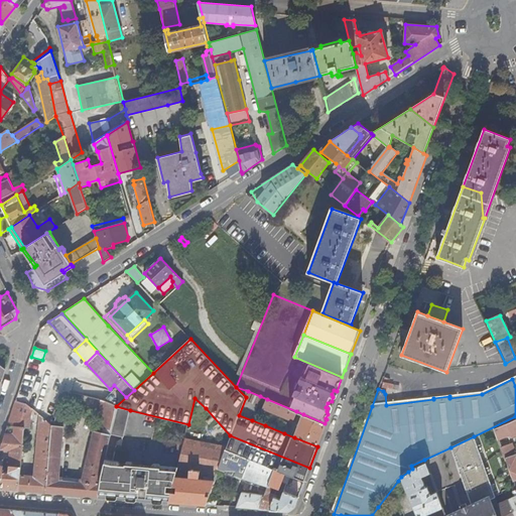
[(248,391),(246,397),(239,415),(252,420),(255,412),(250,410),(253,403),(257,405),(260,396),(248,391)]
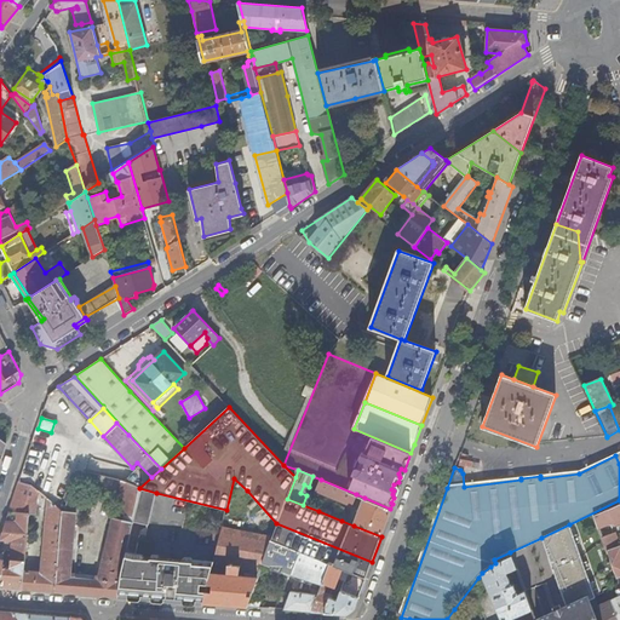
[(59,544),(55,591),(116,596),(125,557),(132,522),(139,488),(120,481),(87,472),(84,481),(81,480),(78,487),(116,497),(99,575),(97,575),(96,579),(74,578),(70,577),(72,574),(75,514),(80,514),(81,499),(68,493),(67,511),(62,511),(59,544)]
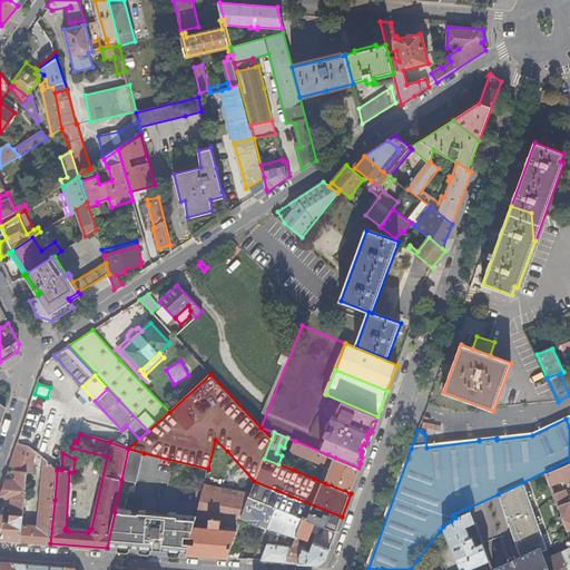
[(327,454),(295,441),(292,451),(324,464),(327,454)]
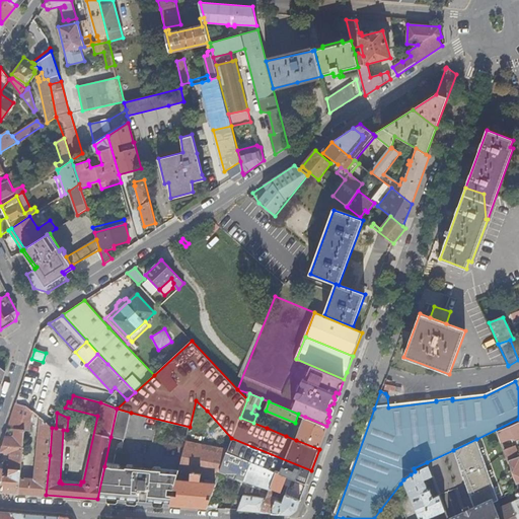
[(15,403),(2,446),(22,447),(24,430),(29,431),(31,411),(26,405),(15,403)]
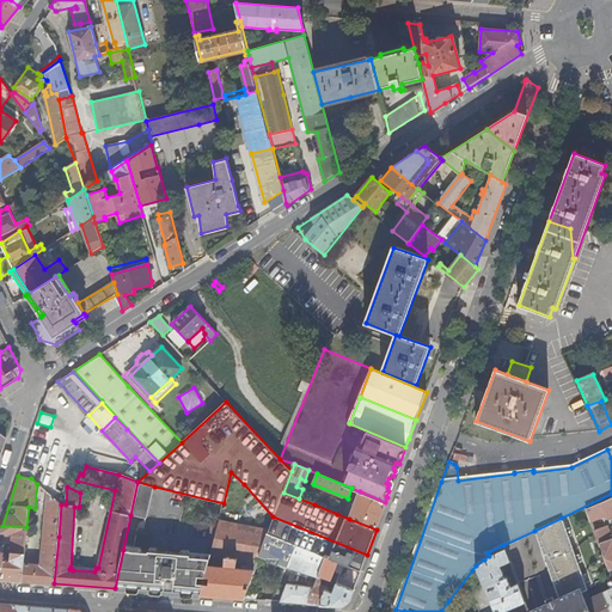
[(154,487),(138,482),(130,515),(148,519),(154,487)]
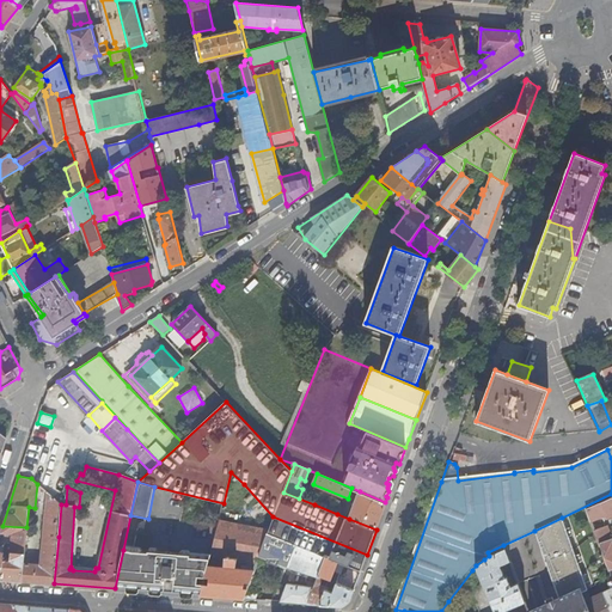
[(24,563),(22,581),(54,583),(59,537),(61,505),(61,503),(47,491),(40,564),(24,563)]
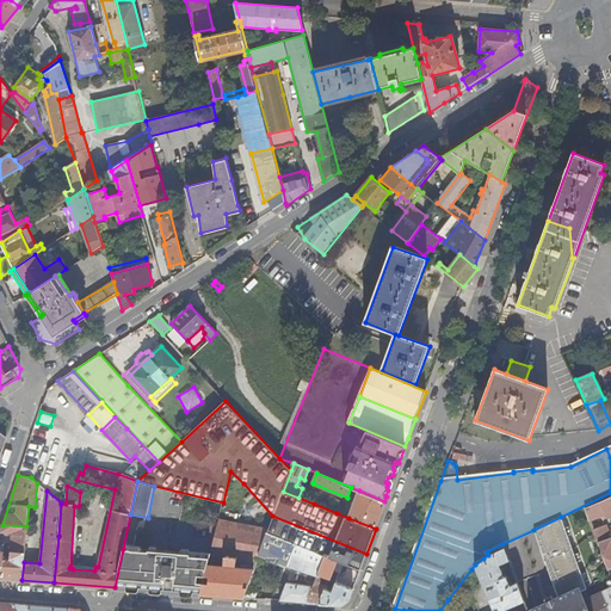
[(349,518),(376,529),(387,503),(384,501),(359,491),(349,518)]
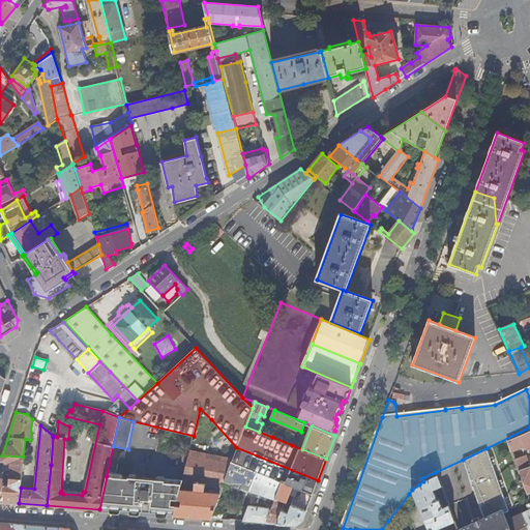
[(525,449),(529,447),(529,431),(508,442),(512,452),(524,446),(525,449)]
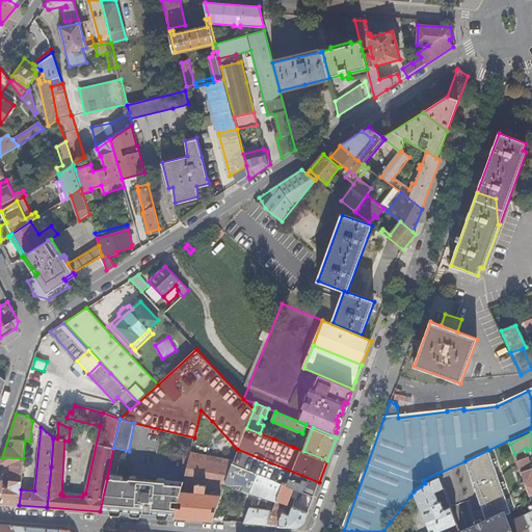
[(275,435),(273,439),(293,447),(294,444),(275,435)]
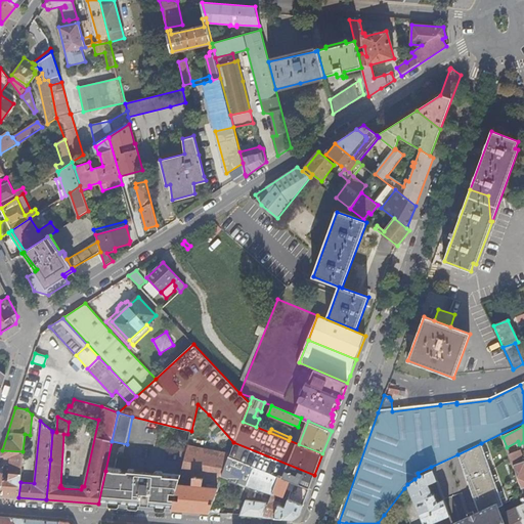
[(314,475),(233,442),(230,453),(229,456),(278,476),(289,480),(296,483),(309,488),(314,475)]
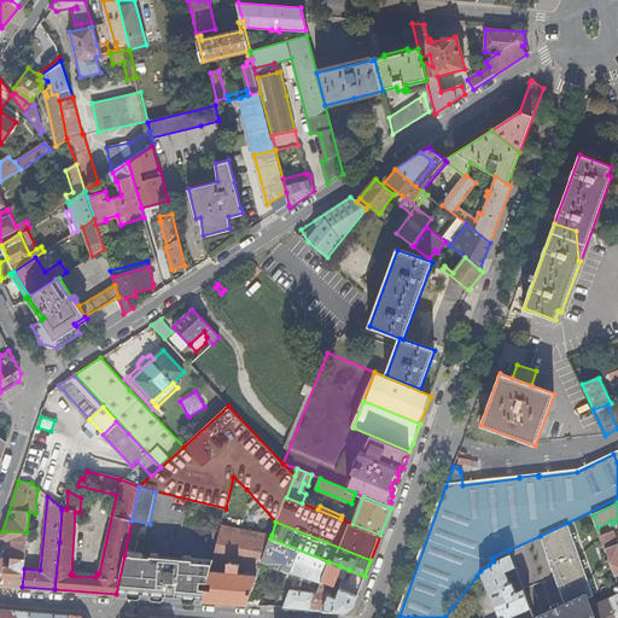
[(577,551),(567,523),(540,536),(551,563),(577,551)]
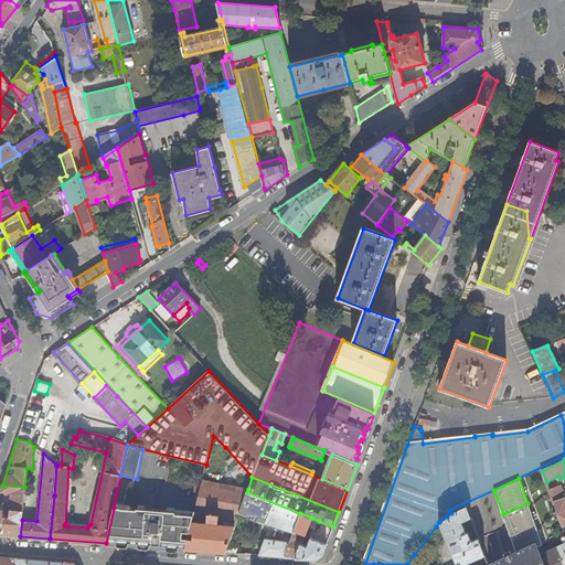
[(202,480),(194,513),(205,515),(208,515),(208,514),(219,515),(219,518),(237,521),(240,513),(247,492),(248,489),(202,480)]
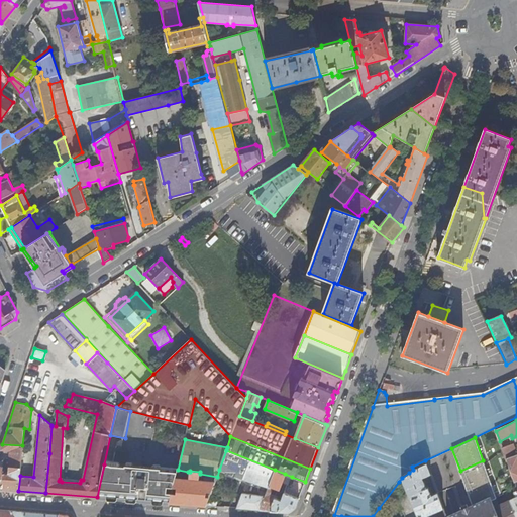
[(2,444),(0,449),(10,450),(8,473),(5,473),(5,471),(3,470),(3,467),(2,466),(3,462),(0,460),(0,489),(18,491),(20,476),(21,460),(21,456),(22,445),(2,444)]
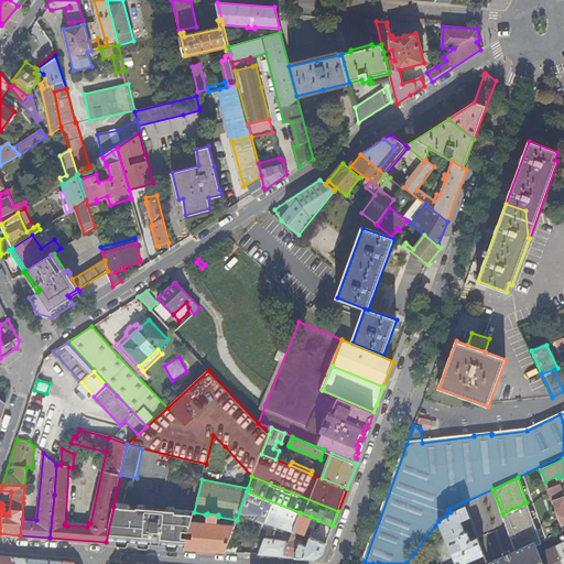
[(563,497),(560,486),(548,490),(551,497),(552,501),(563,497)]
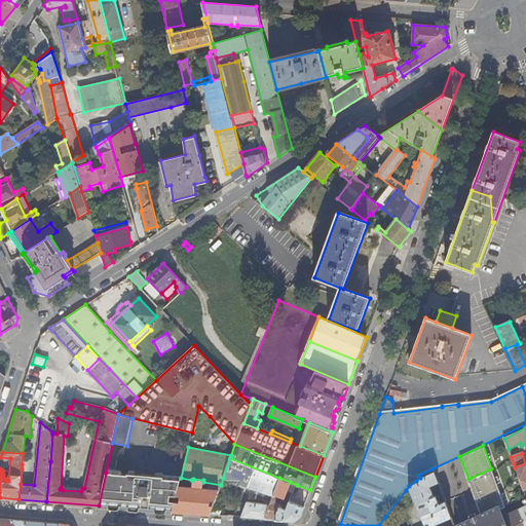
[(468,479),(459,456),(433,468),(434,472),(439,482),(445,500),(473,491),(468,479)]
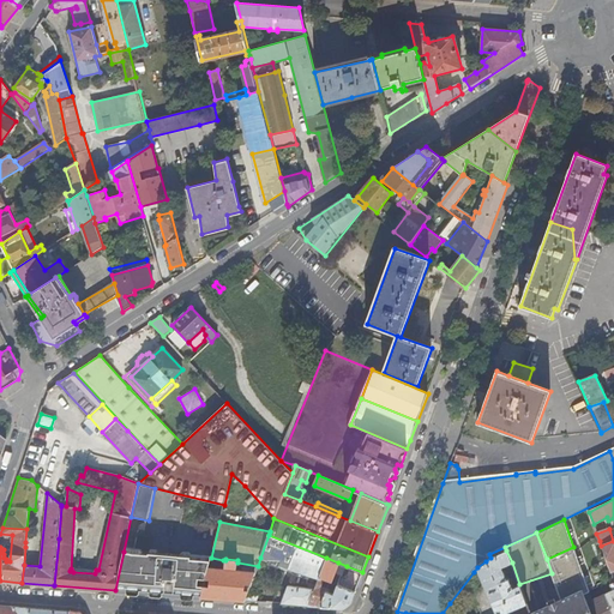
[(294,572),(281,603),(309,606),(320,577),(326,558),(269,535),(260,558),(294,572)]
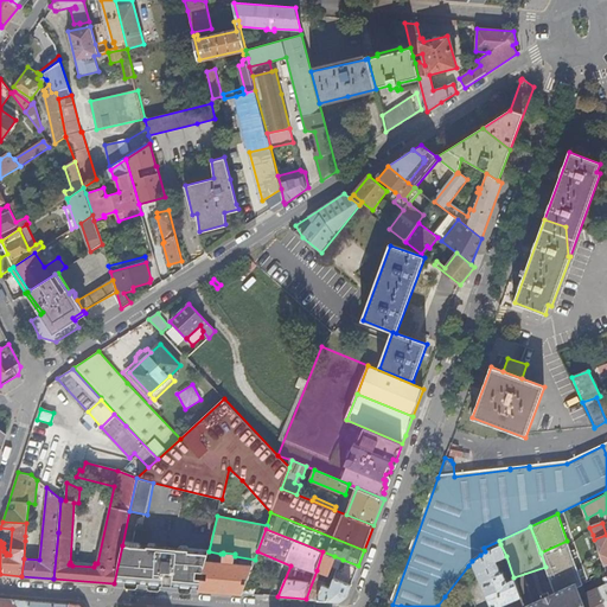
[(593,535),(570,544),(577,561),(582,573),(585,573),(588,582),(590,580),(590,577),(601,574),(606,572),(605,566),(594,540),(593,535)]
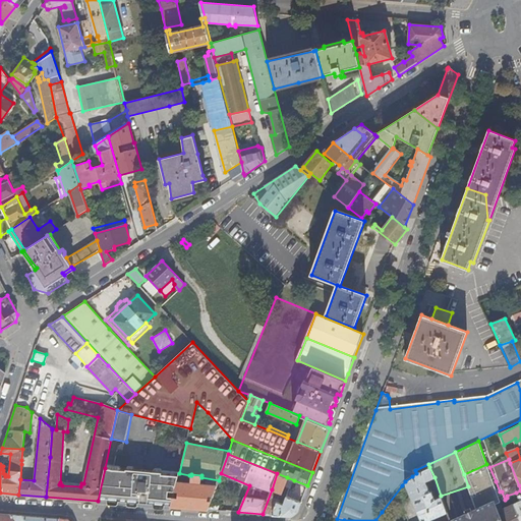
[(520,484),(520,459),(510,463),(519,485),(520,484)]
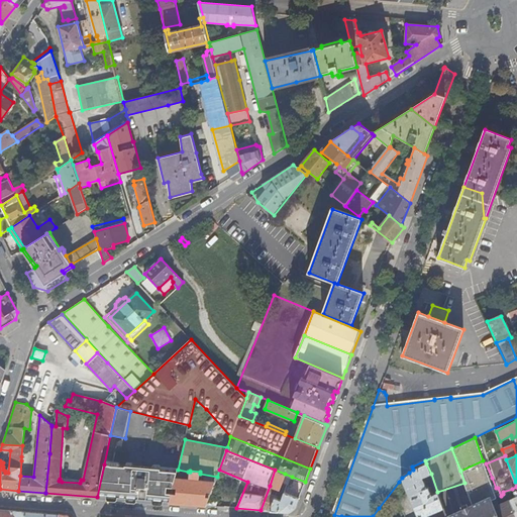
[(485,463),(483,460),(460,471),(464,483),(467,490),(490,479),(485,463)]
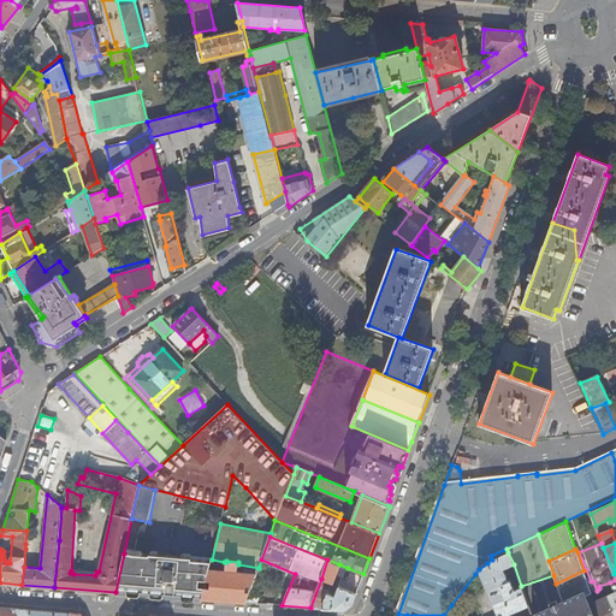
[(508,552),(492,560),(487,563),(479,569),(475,574),(479,572),(498,615),(505,615),(528,606),(521,586),(515,590),(510,580),(509,580),(504,569),(514,564),(508,552)]
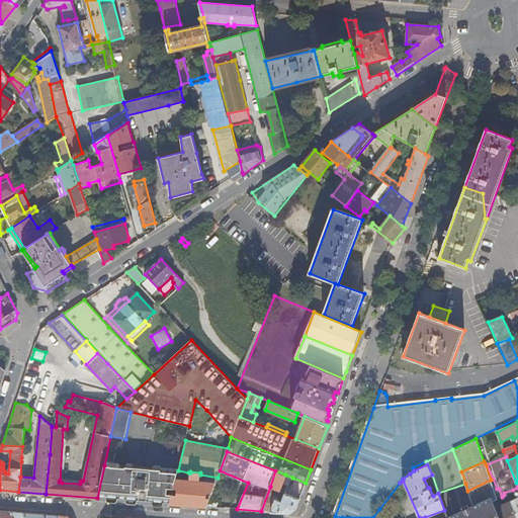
[(130,501),(170,505),(176,480),(178,471),(104,465),(97,498),(130,501)]
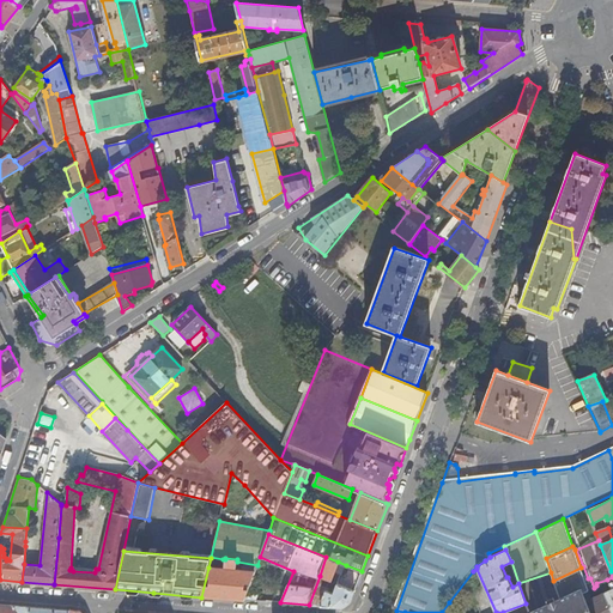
[(338,562),(326,557),(320,576),(325,578),(331,581),(338,562)]
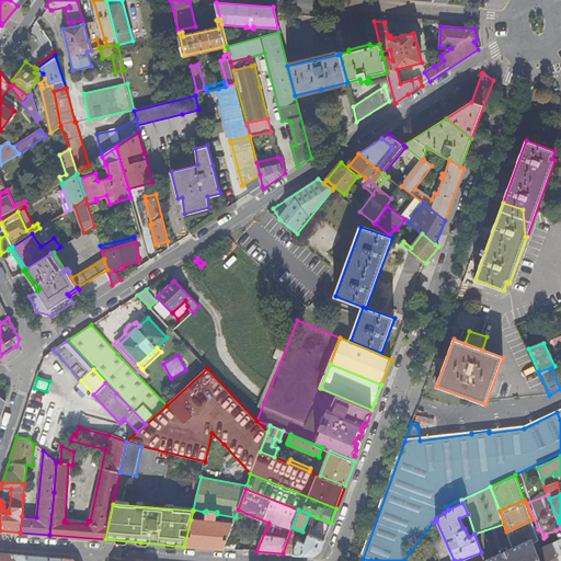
[(191,519),(184,547),(224,550),(225,549),(226,544),(235,519),(221,518),(221,522),(216,522),(217,514),(217,512),(206,511),(206,512),(204,512),(203,521),(191,519)]
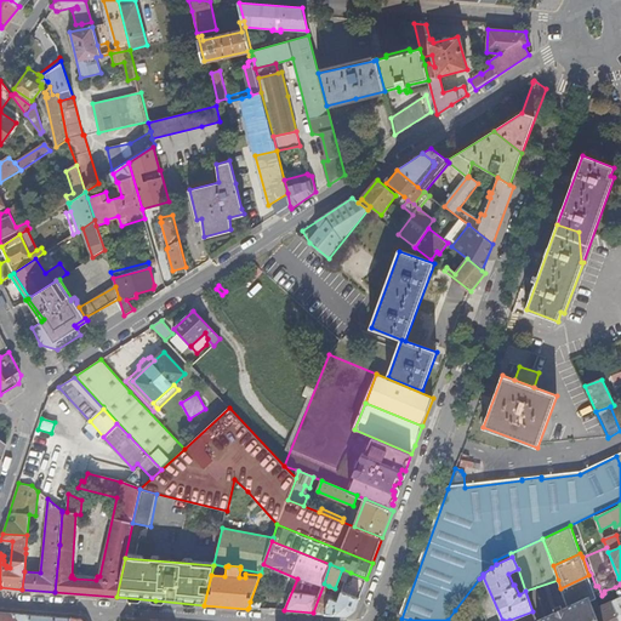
[(342,591),(360,598),(366,579),(351,573),(347,581),(346,581),(342,591)]
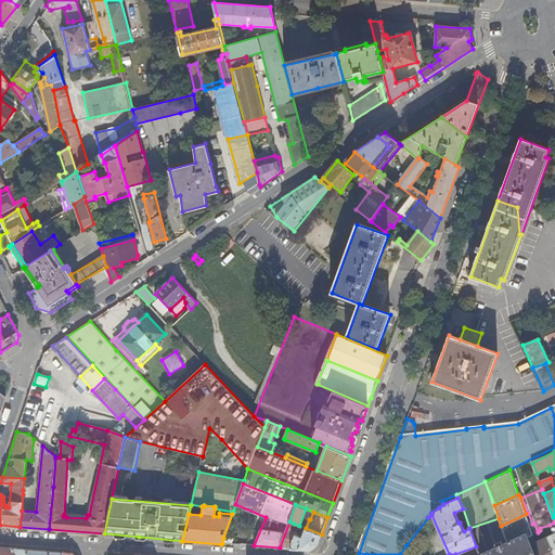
[(528,513),(526,514),(533,533),(538,532),(534,524),(532,524),(528,513)]
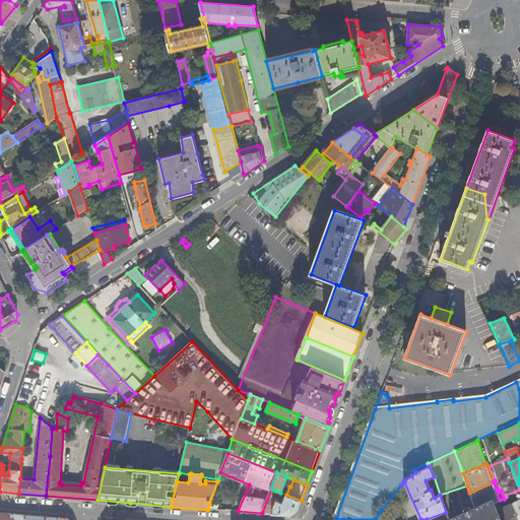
[(493,481),(469,493),(474,507),(477,512),(495,503),(500,500),(493,481)]
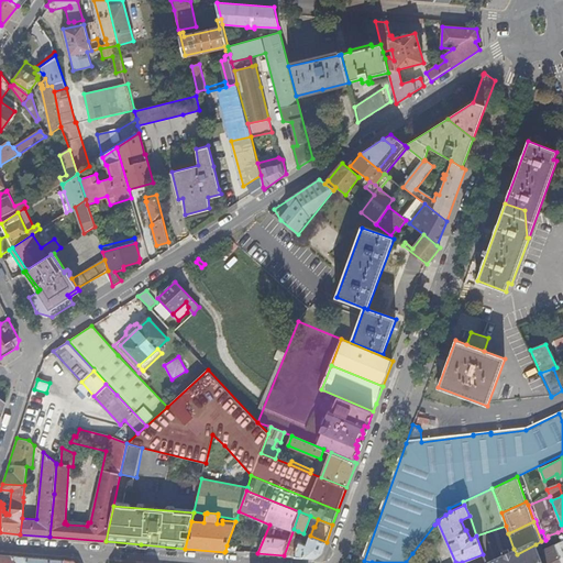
[(294,529),(284,555),(316,558),(322,553),(327,542),(310,536),(307,544),(302,543),(304,541),(296,538),(298,531),(294,529)]
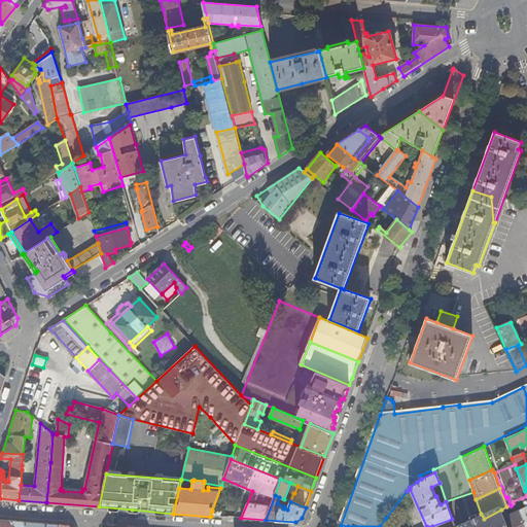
[(463,496),(448,502),(452,514),(467,507),(463,496)]
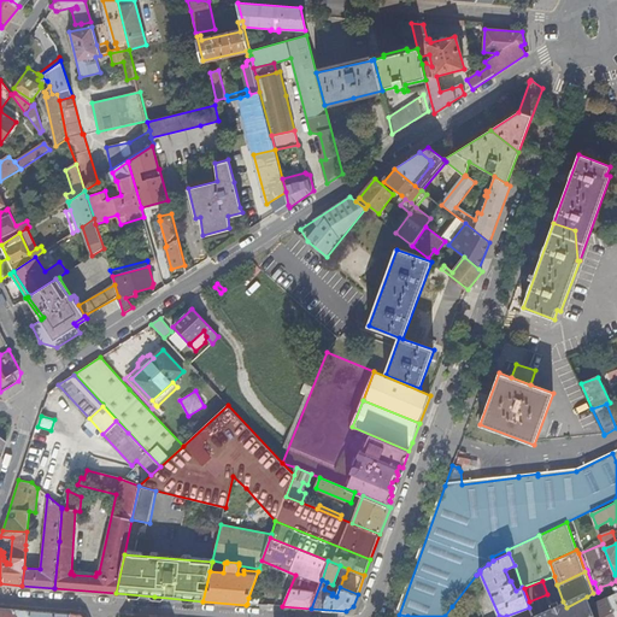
[(616,616),(616,586),(613,588),(616,594),(595,603),(600,616),(616,616)]
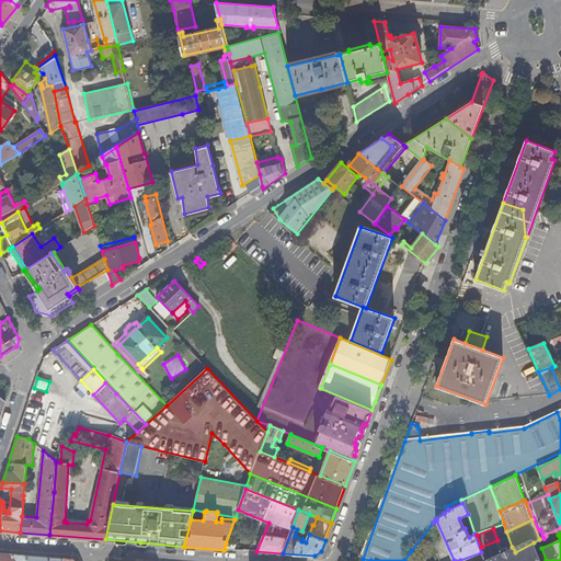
[(540,560),(534,542),(515,552),(517,560),(540,560)]
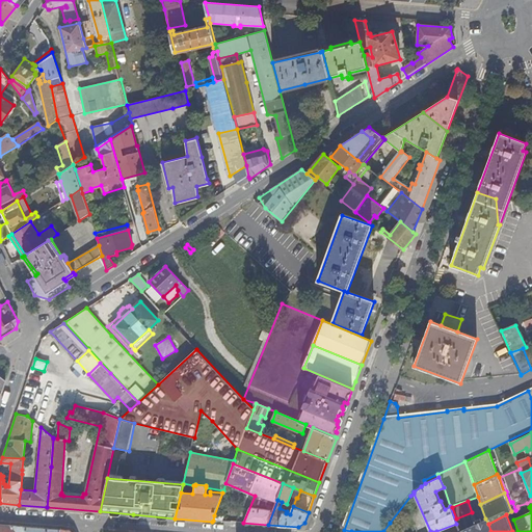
[(490,531),(488,524),(485,519),(459,531),(490,531)]
